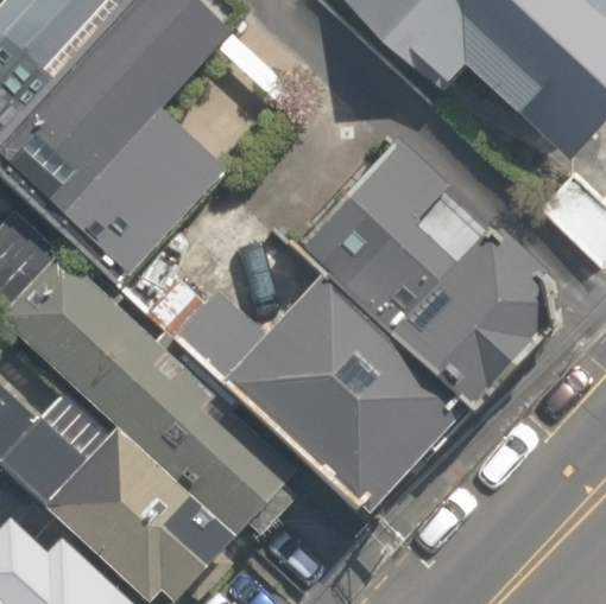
[(124,0),(0,132),(0,171),(119,286),(228,170),(162,109),(250,7),(241,0),(124,0)]
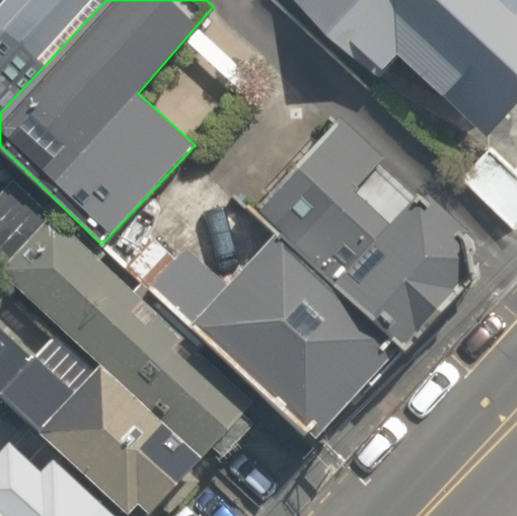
[(0,113),(105,0),(1,0),(0,1),(0,113)]
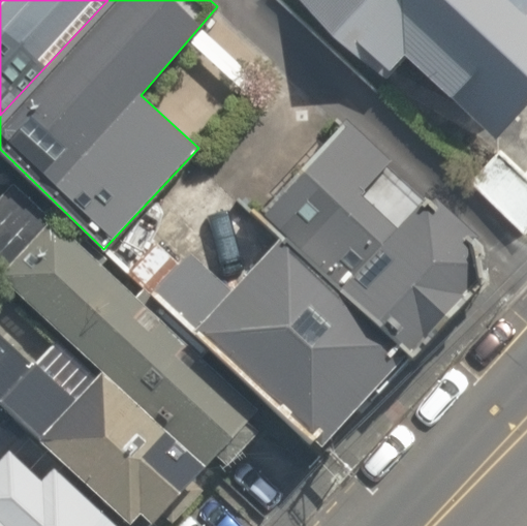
[(304,0),(385,79),(408,56),(498,138),(526,109),(526,0),(304,0)]
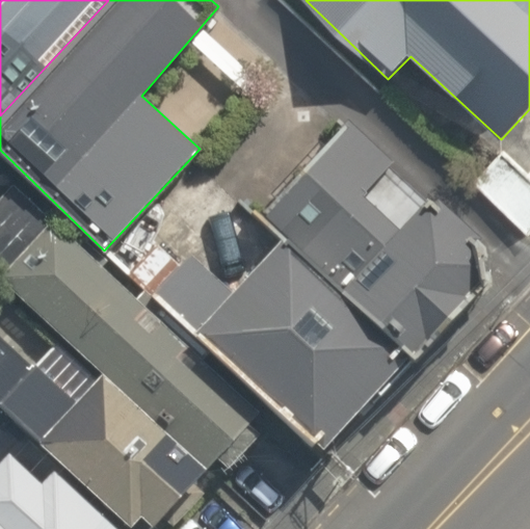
[(349,121),(261,213),(286,237),(411,356),(417,363),(485,287),(477,244),(349,121)]
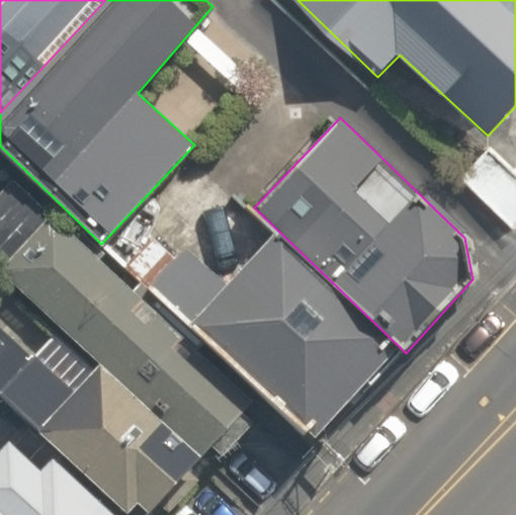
[(515,168),(491,145),(462,176),(515,226),(515,168)]
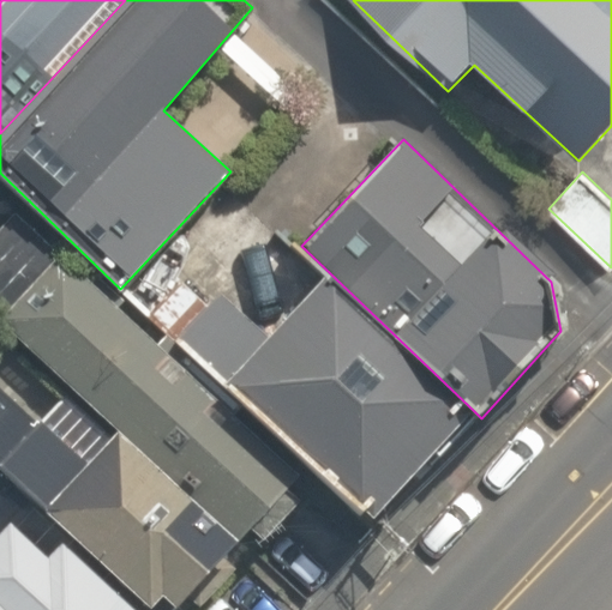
[(121,430),(239,541),(250,529),(264,541),(303,500),(289,488),(309,465),(173,342),(166,334),(159,344),(61,253),(53,263),(7,219),(0,227),(0,312),(3,314),(0,318),(0,321),(121,430)]
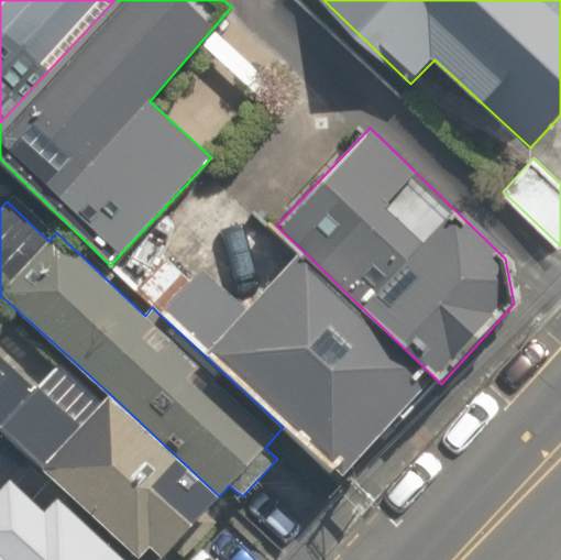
[(435,377),(303,251),(248,309),(205,267),(190,281),(158,314),(283,427),(332,471),(334,469),(342,476),(435,377)]
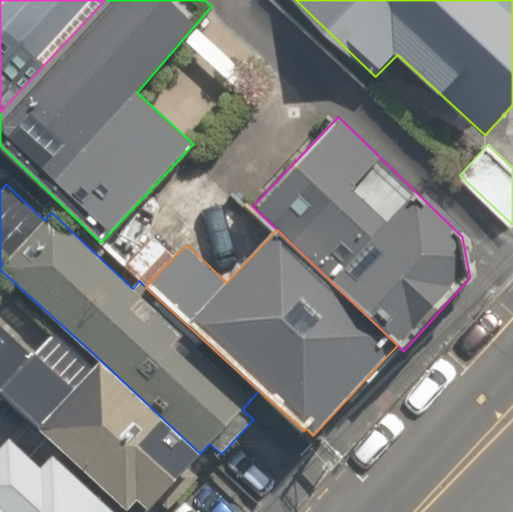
[(145,287),(174,257),(151,234),(127,261),(108,242),(104,247),(139,281),(145,287)]
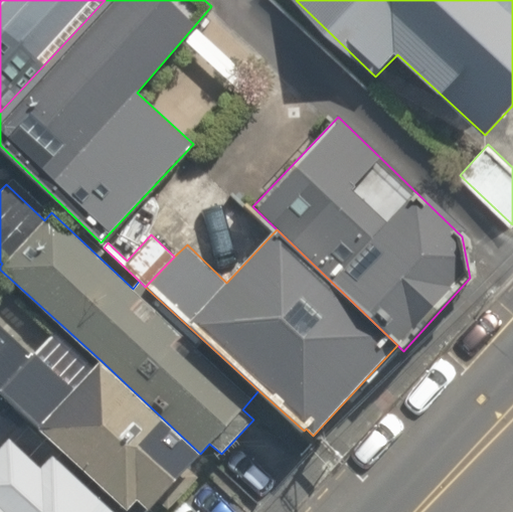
[(137,501),(147,511),(157,501),(168,509),(199,476),(189,467),(200,454),(102,361),(93,370),(52,333),(33,352),(26,346),(0,322),(0,396),(126,511),(137,501)]
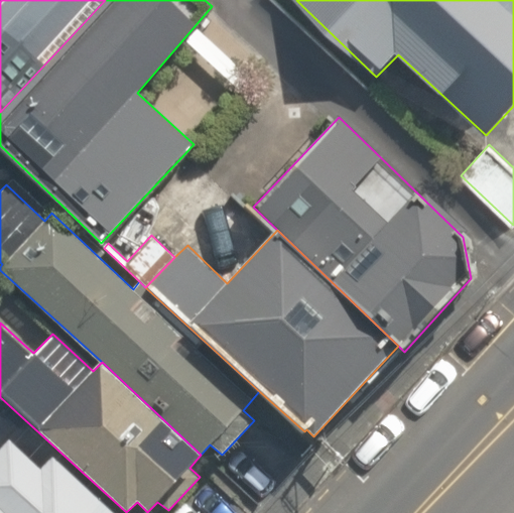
[(0,512),(115,512),(52,456),(40,468),(10,439),(0,450),(0,512)]
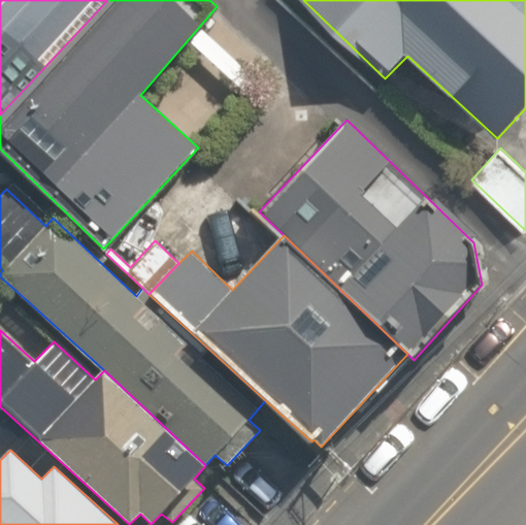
All buildings are outlined.
